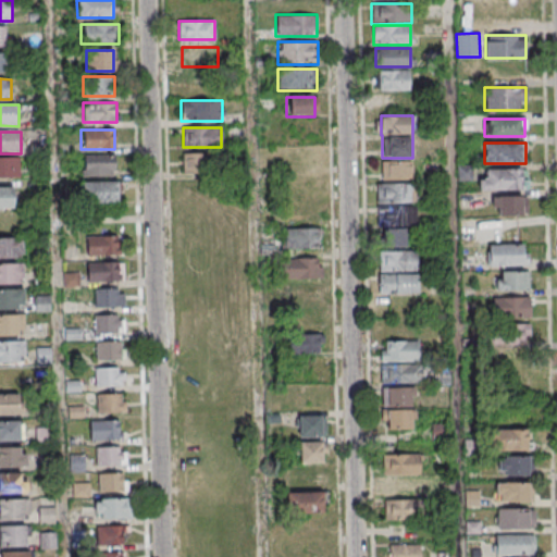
[(182,172),(218,172),(218,153),(182,153),(182,172)]
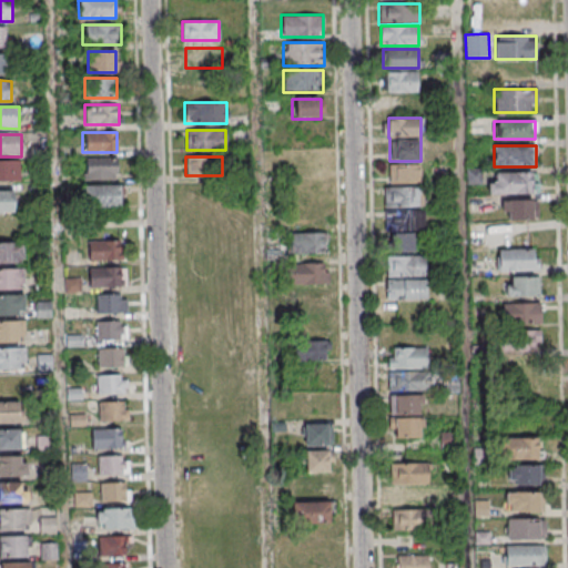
[(118,158),(85,158),(85,179),(118,179),(118,158)]
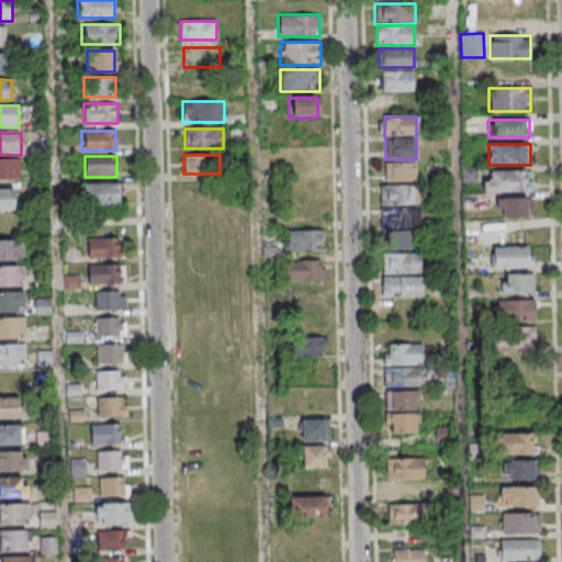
[(0,180),(21,181),(21,160),(0,159),(0,180)]
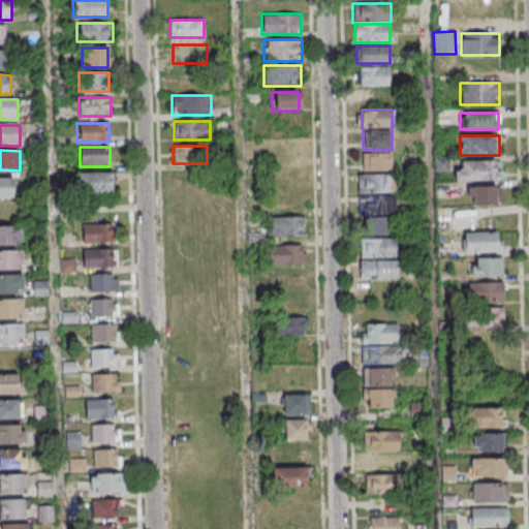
[(392,153),(363,153),(363,170),(392,170),(392,153)]
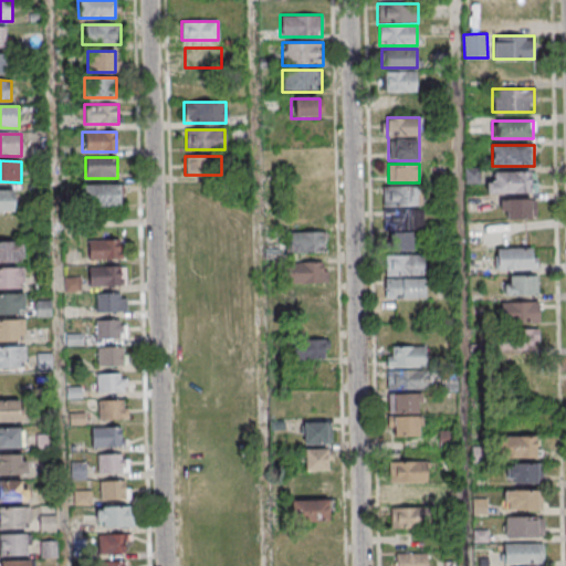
[(486,192),(534,192),(534,171),(486,171),(486,192)]
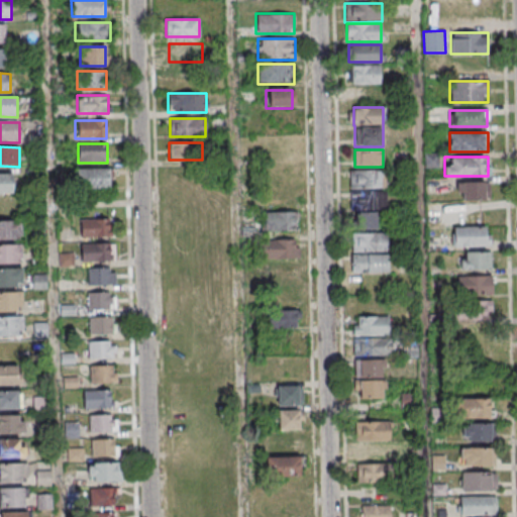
[(74,188),(109,188),(109,168),(74,168),(74,188)]
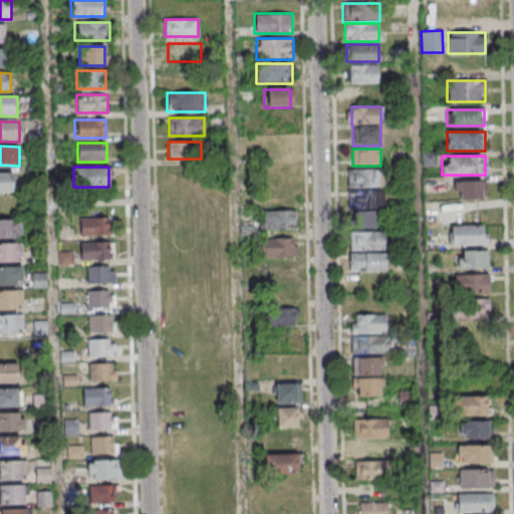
[(347,187),(382,187),(382,169),(347,169),(347,187)]
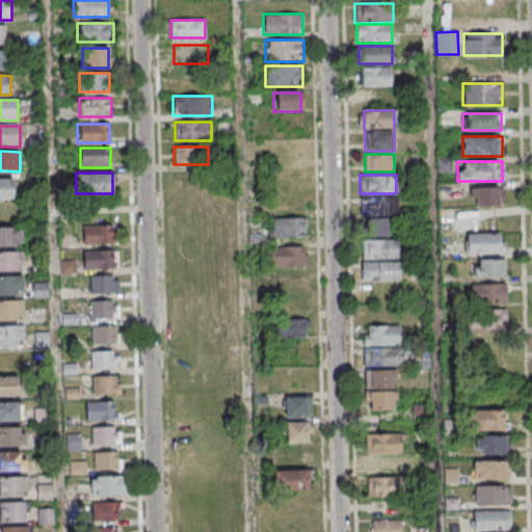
[(0,200),(14,201),(12,179),(0,179),(0,200)]
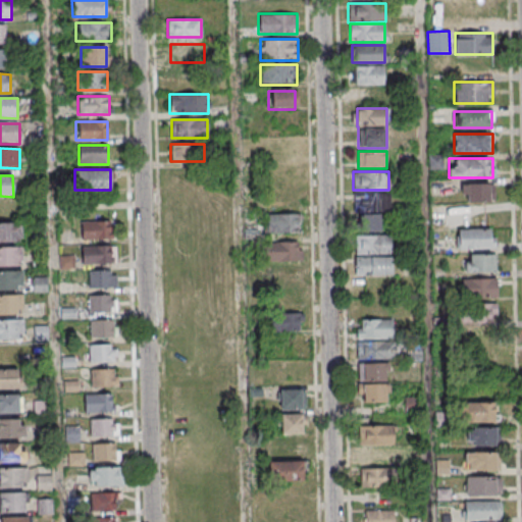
[(493,201),(493,184),(462,184),(462,201),(493,201)]
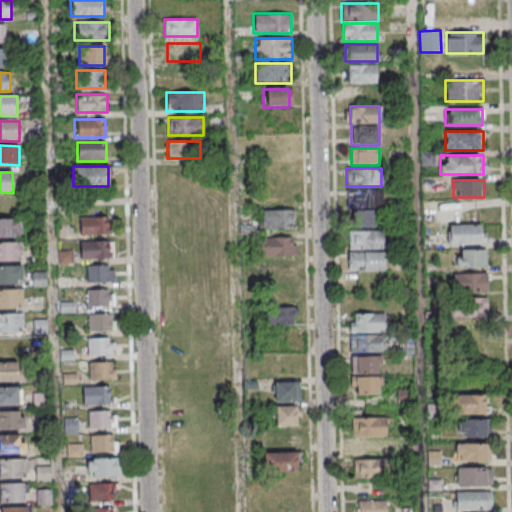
[(381,189),(346,189),(346,210),(347,210),(348,226),(374,226),(374,209),(381,208),(381,189)]
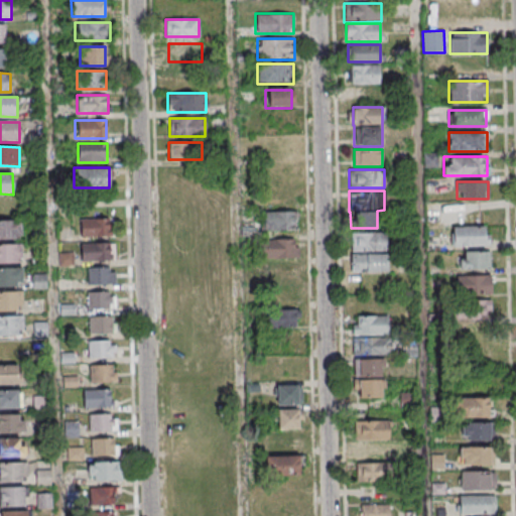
[(262,212),(262,230),(296,230),(296,212),(262,212)]
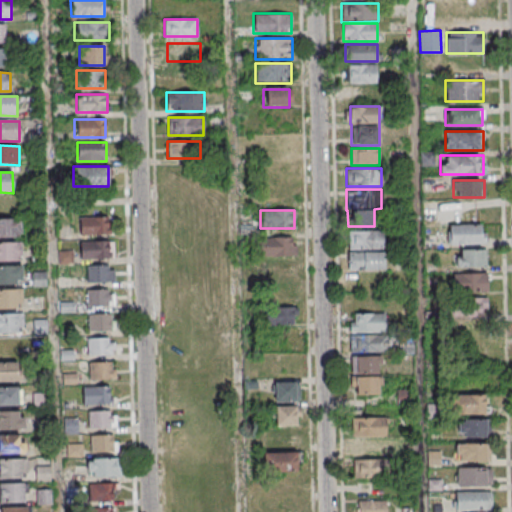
[(79,217),(79,234),(110,234),(110,217),(79,217)]
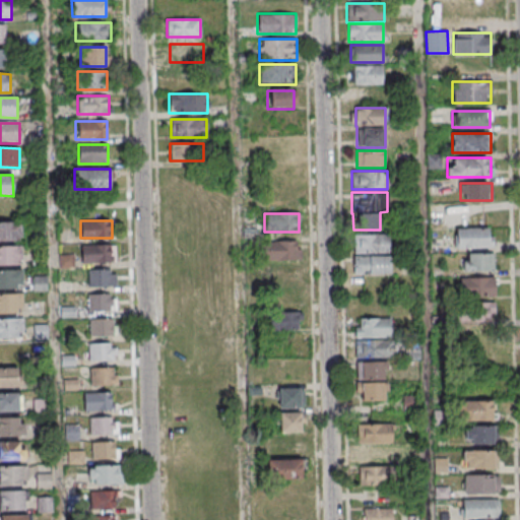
[(0,225),(13,225),(13,244),(0,244),(0,225)]
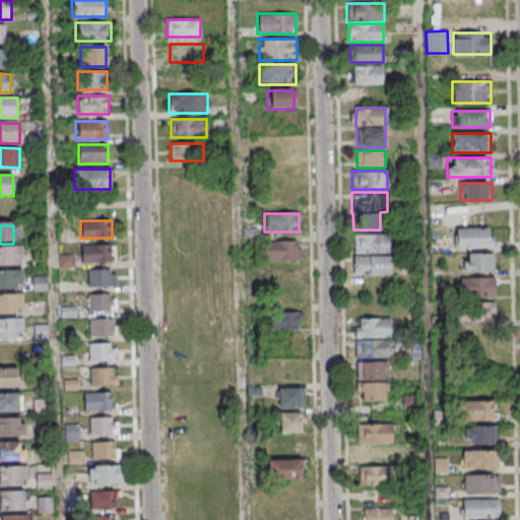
[(492,248),(492,228),(455,229),(455,249),(492,248)]
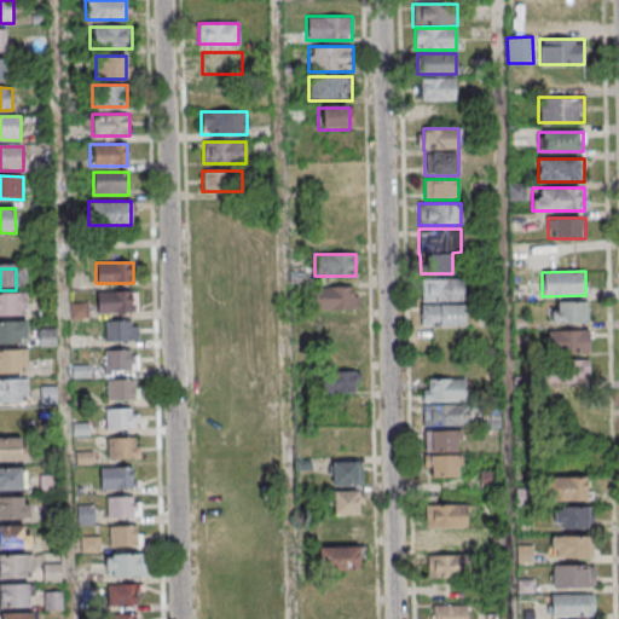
[(464,328),(464,302),(463,302),(463,279),(421,279),(421,328),(464,328)]
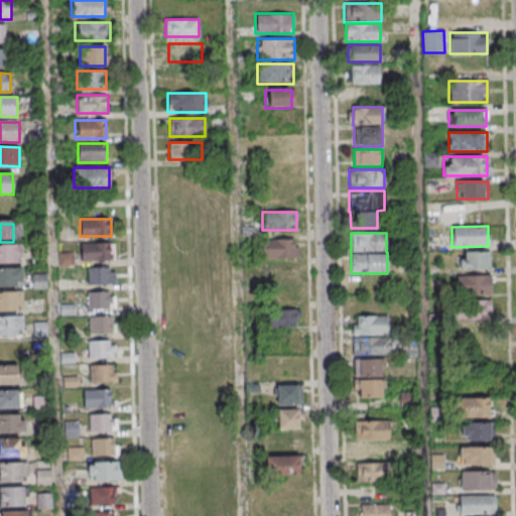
[(263,240),(263,258),(297,258),(297,240),(263,240)]
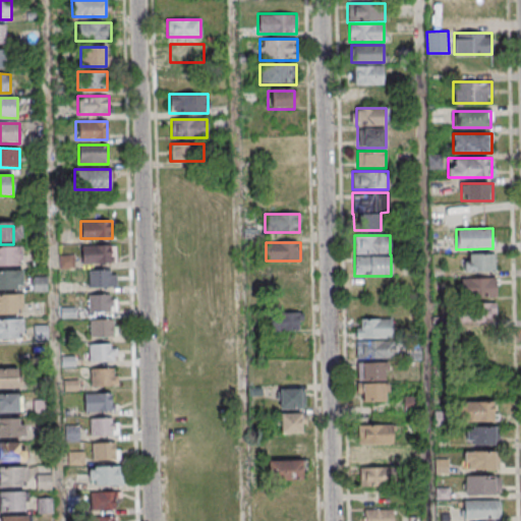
[(80,263),(115,263),(115,245),(80,245),(80,263)]
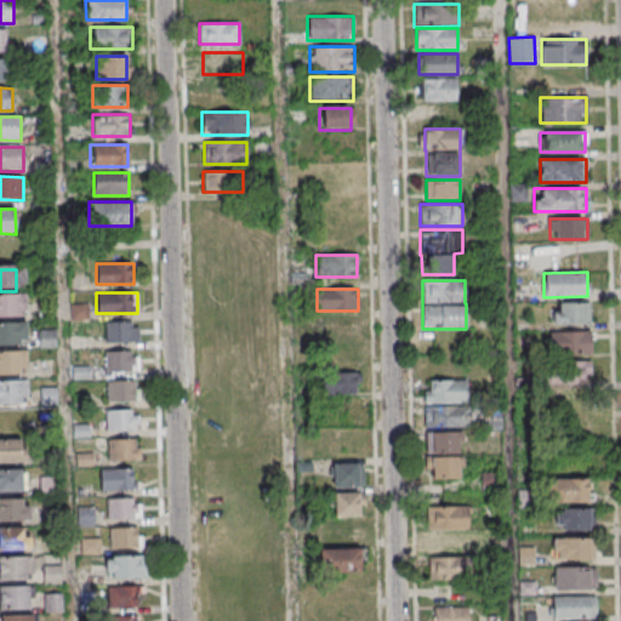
[(0,298),(17,298),(17,320),(0,320),(0,298)]
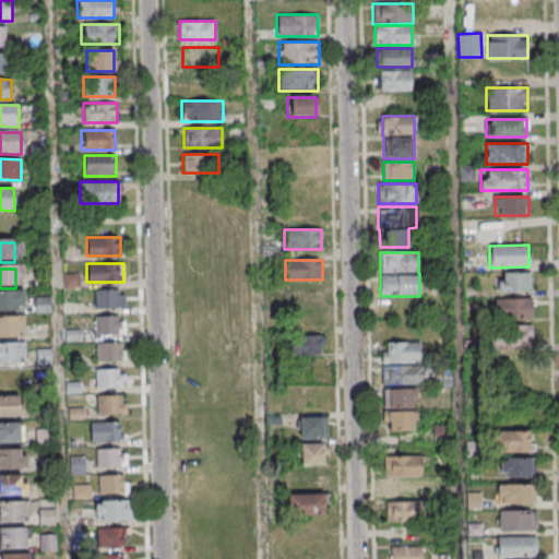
[(528,292),(528,272),(496,272),(496,292),(528,292)]
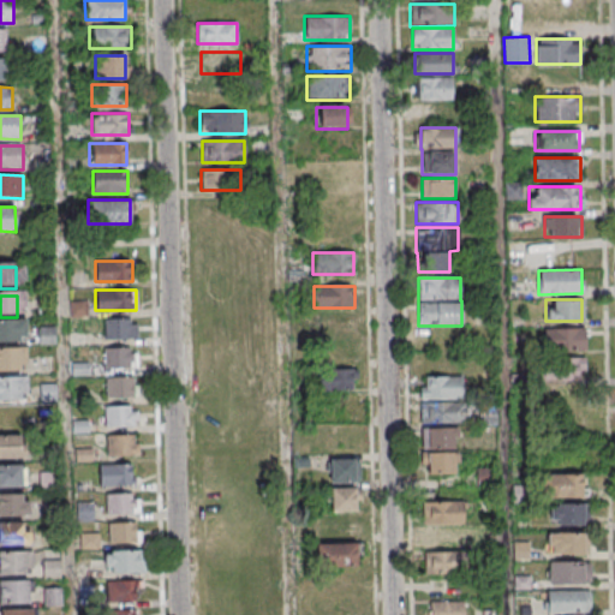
[(353,336),(353,314),(317,314),(317,336),(353,336)]
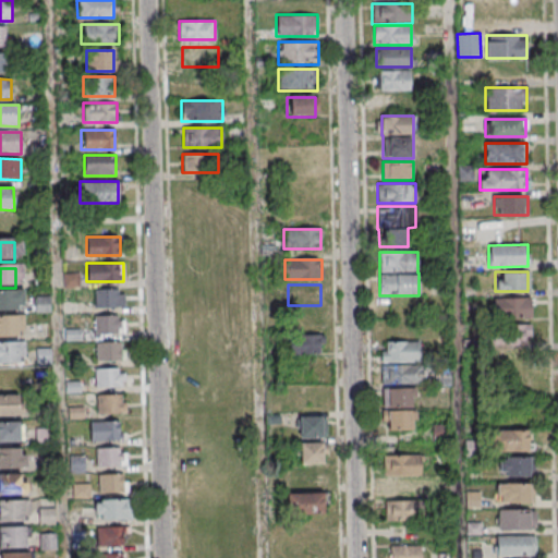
[(95,293),(119,293),(119,312),(95,313),(95,293)]
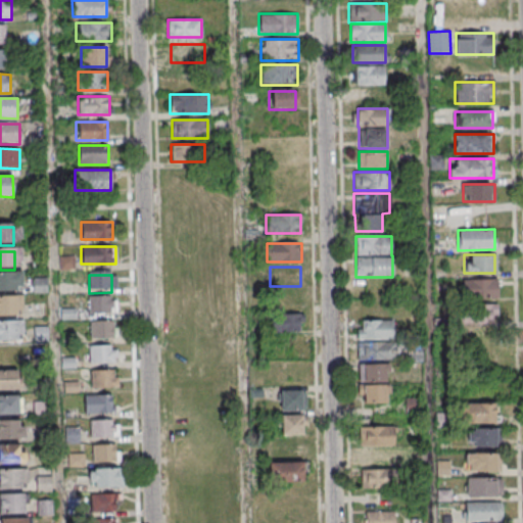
[(0,276),(15,276),(15,294),(0,294),(0,276)]
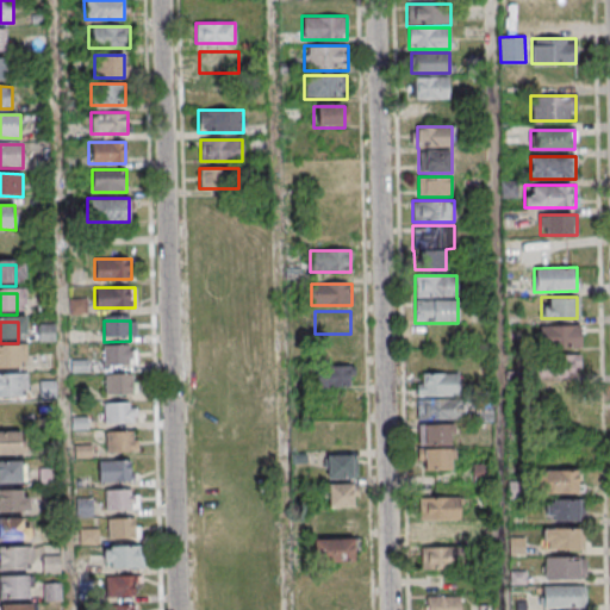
[(39,341),(54,341),(54,325),(39,325),(39,341)]
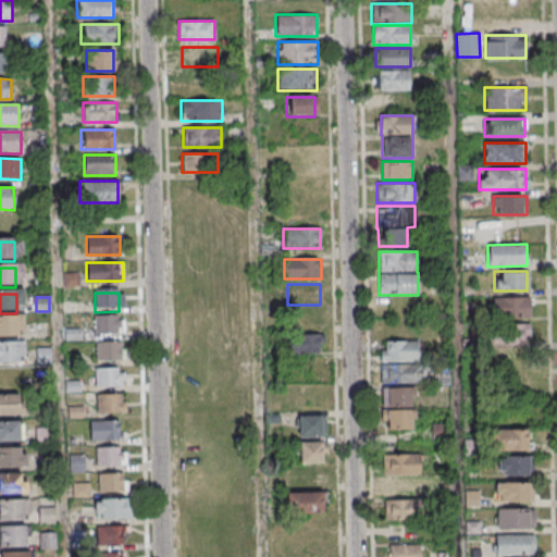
[(530,318),(530,297),(494,297),(494,318),(530,318)]
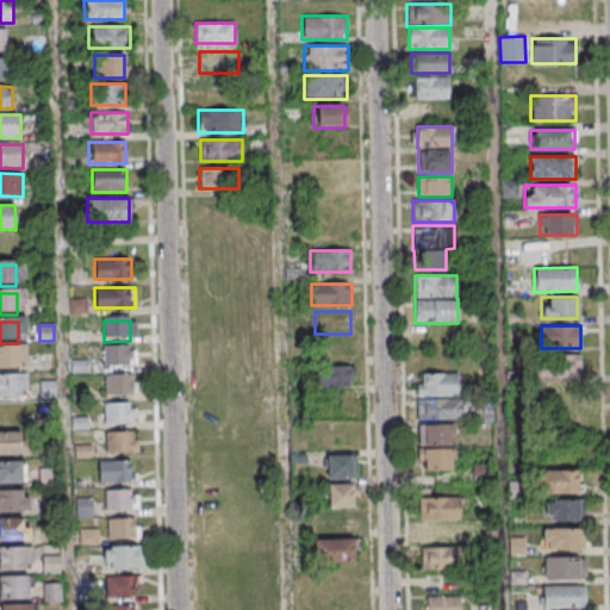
[(104,349),(130,348),(130,369),(104,369),(104,349)]
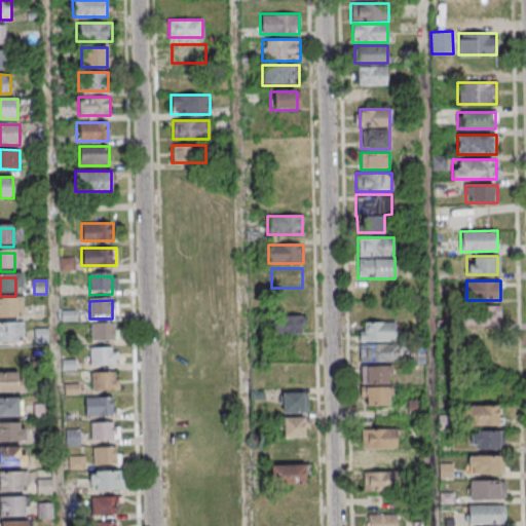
[(0,302),(16,302),(16,320),(0,320),(0,302)]
